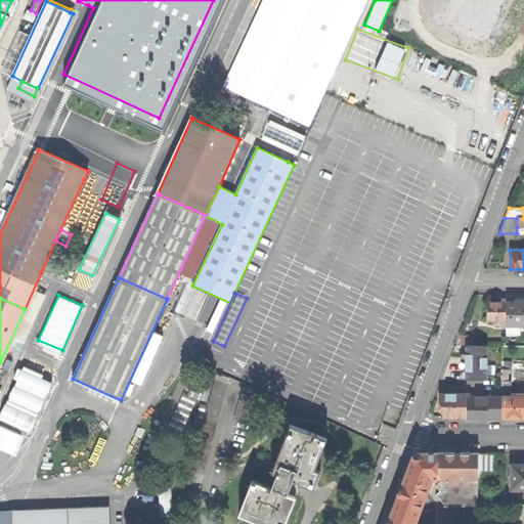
[(496,324),(506,324),(506,301),(506,299),(500,299),(500,302),(495,302),(488,302),(487,320),(496,320),(496,324)]
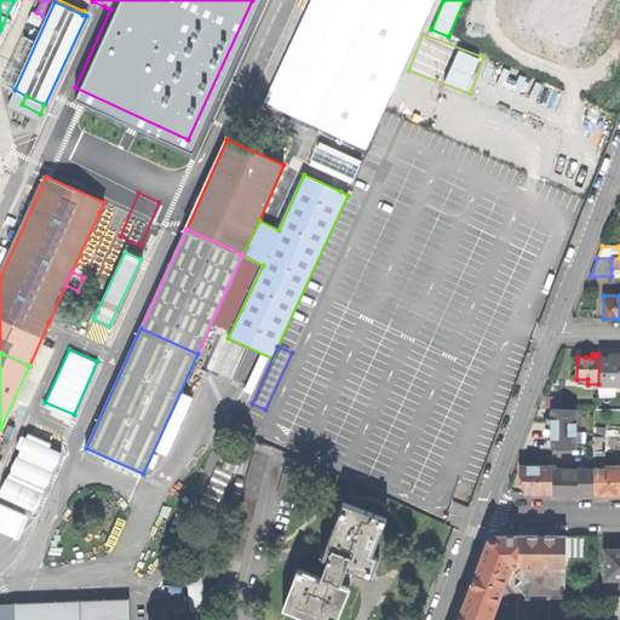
[(619,384),(619,356),(614,356),(598,356),(598,384),(598,385),(619,384)]
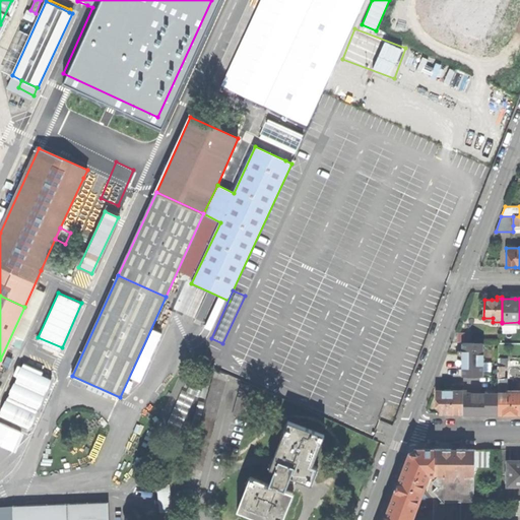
[(182,313),(206,319),(209,305),(202,304),(202,305),(185,301),(182,313)]
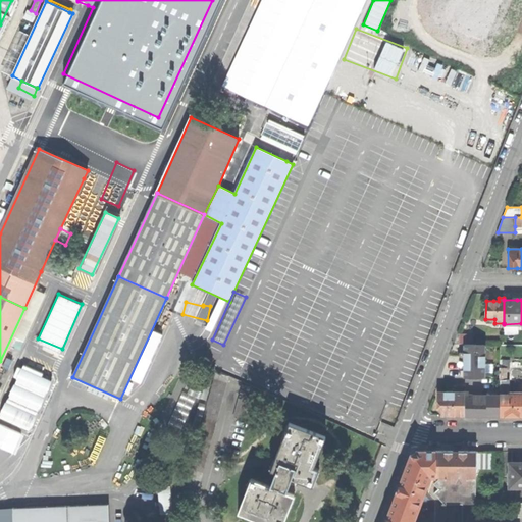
[(459,333),(459,344),(464,344),(473,345),(473,333),(459,333)]
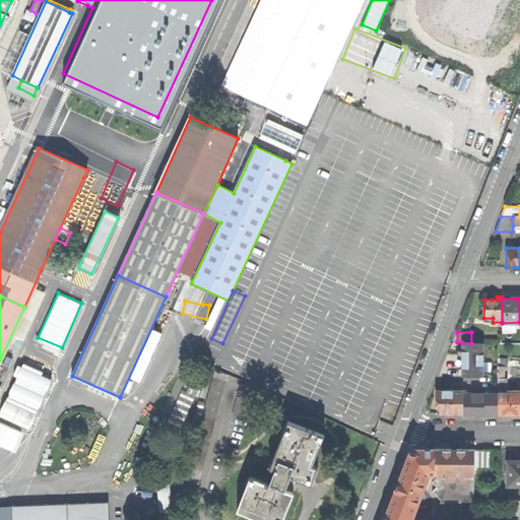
[(482,343),(471,343),(462,342),(462,350),(457,350),(457,368),(462,368),(462,376),(482,376),(482,343)]
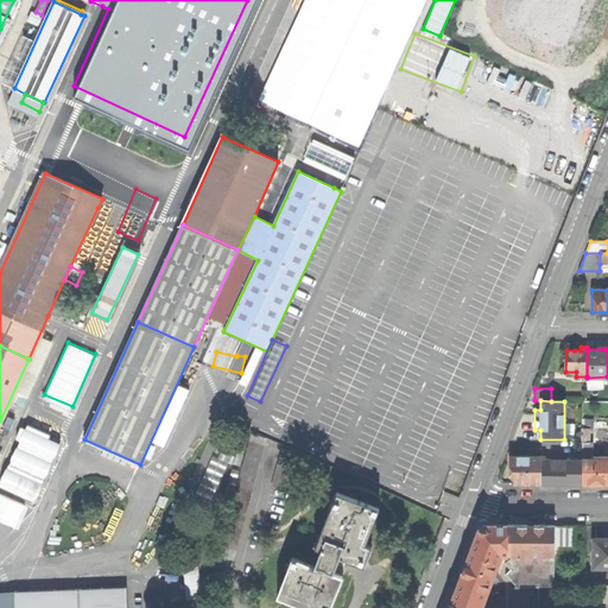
[(24,426),(0,477),(0,486),(32,500),(59,442),(24,426)]
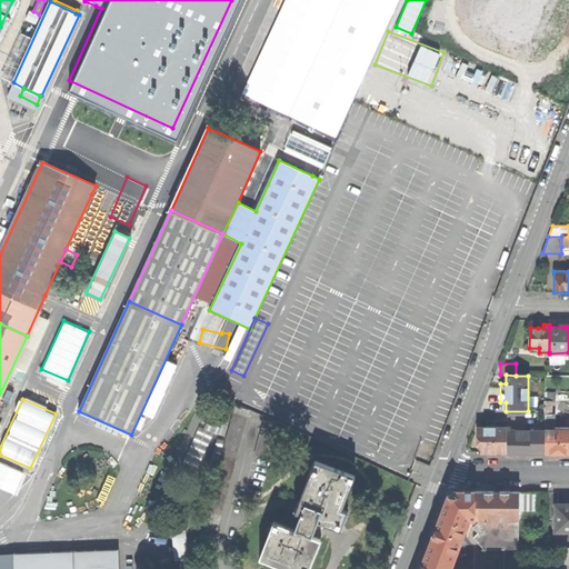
[(545,417),(545,429),(553,429),(553,428),(561,428),(561,413),(552,413),(552,417),(545,417)]
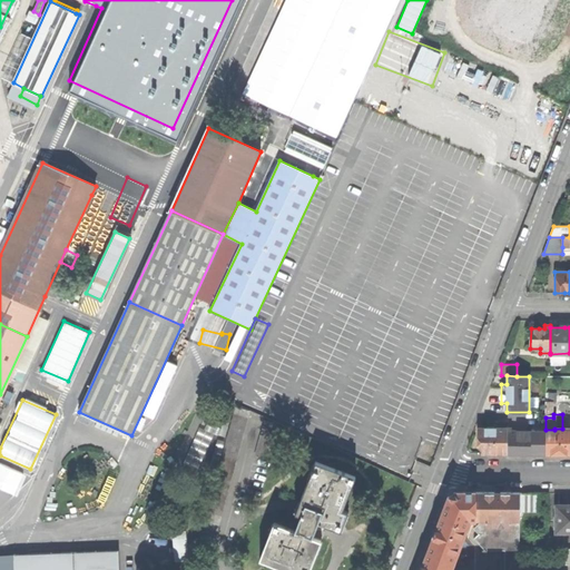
[(482,445),(482,453),(492,453),(507,454),(508,428),(478,428),(478,445),(482,445)]
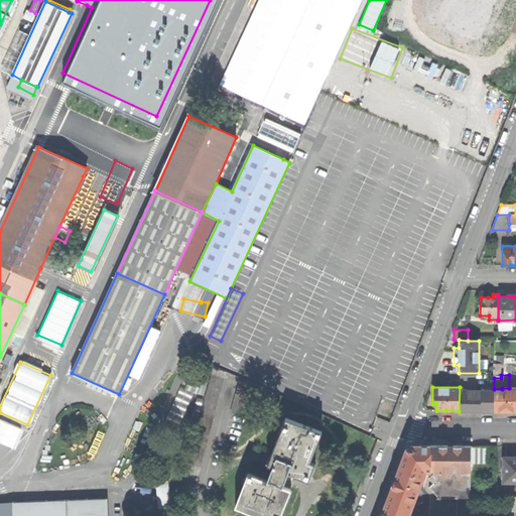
[(485,390),(463,390),(463,387),(460,387),(459,411),(476,411),(484,411),(485,390)]
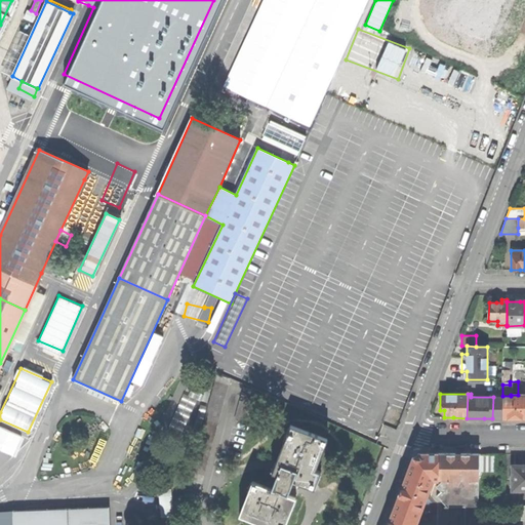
[(502,397),(502,418),(514,418),(524,417),(524,395),(518,395),(511,395),(511,396),(502,396),(502,397)]
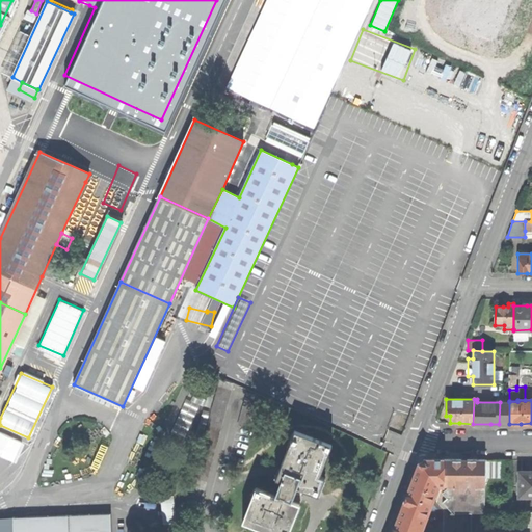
[(500,402),(499,424),(509,424),(509,402),(500,402)]
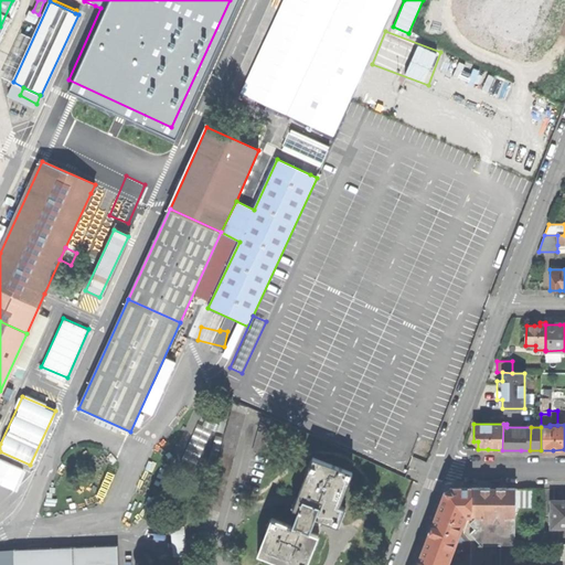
[(270,518),(257,554),(285,564),(306,564),(318,535),(309,532),(315,518),(338,525),(344,507),(339,505),(352,472),(312,457),(292,509),(297,511),(291,525),(270,518)]
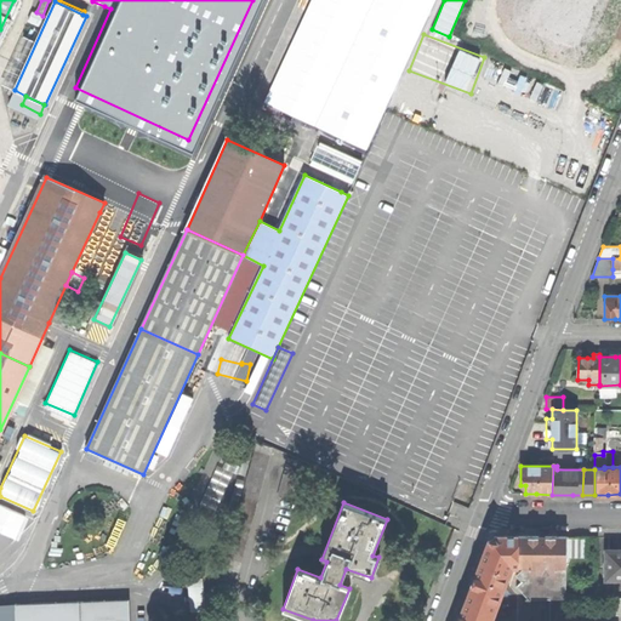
[(26,517),(0,505),(0,531),(16,539),(26,517)]
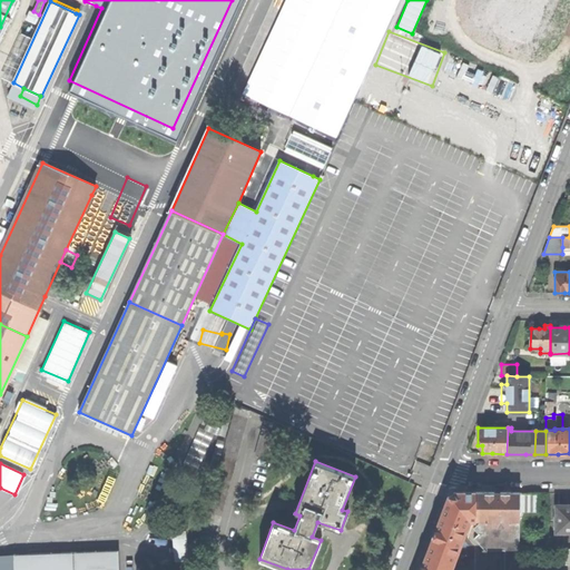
[(449,569),(469,520),(470,519),(475,519),(475,492),(454,492),(450,495),(445,508),(440,521),(420,569),(449,569)]
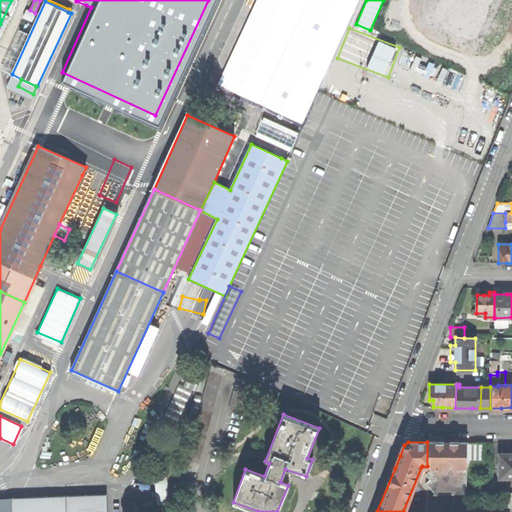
[(444,443),(427,442),(427,466),(427,467),(431,467),(467,467),(467,459),(467,442),(450,442),(450,444),(447,444),(444,444),(444,443)]
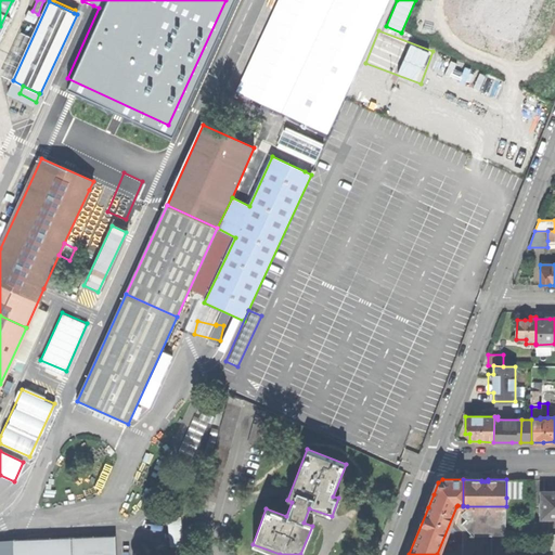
[(516,498),(516,479),(506,479),(506,498),(516,498)]
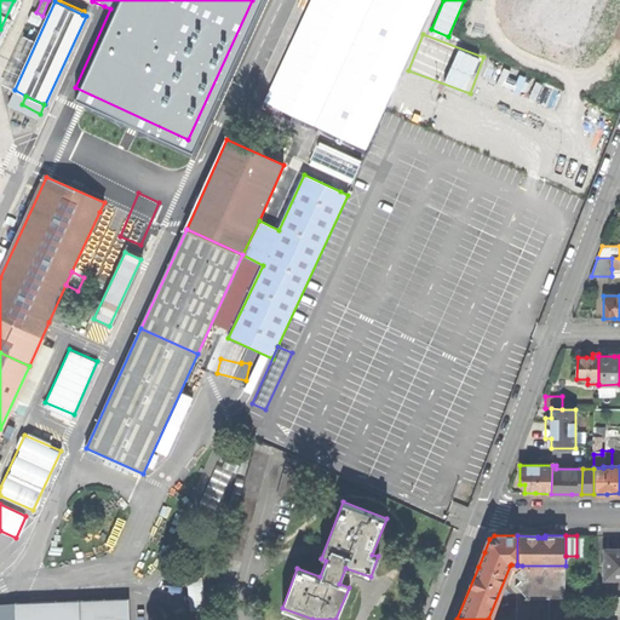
[(577,535),(577,556),(586,556),(586,535),(577,535)]
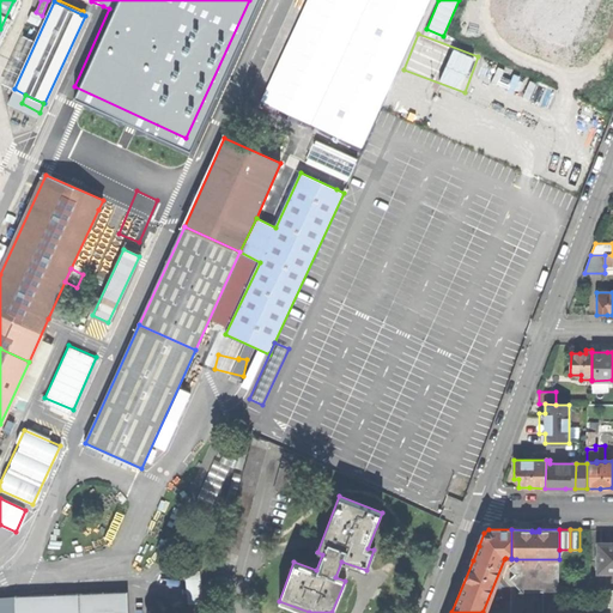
[(612,545),(600,545),(600,571),(612,571),(612,545)]
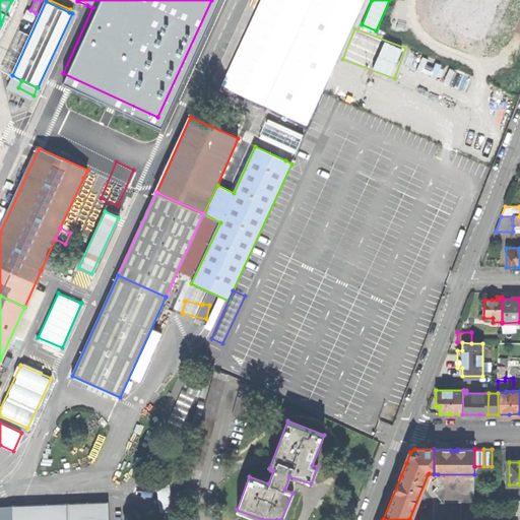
[(473,519),(474,474),(438,474),(438,477),(432,482),(437,488),(433,492),(442,501),(440,504),(443,507),(446,505),(444,502),(461,503),(460,519),(473,519)]
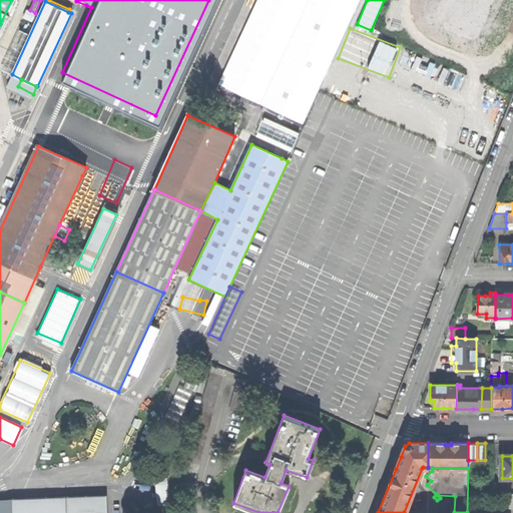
[(168,502),(165,477),(156,478),(158,503),(168,502)]
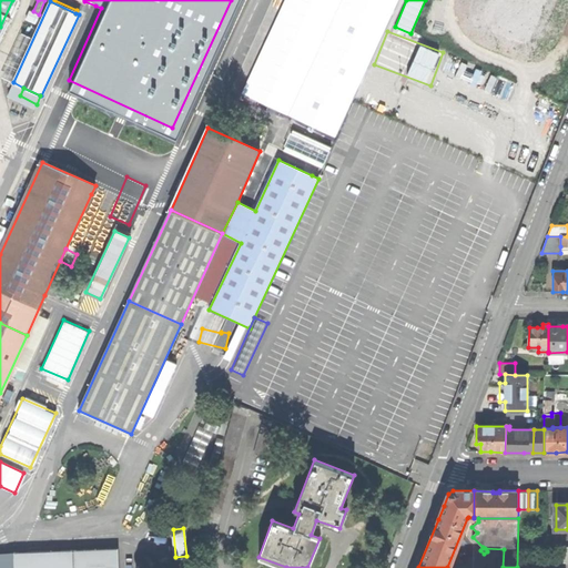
[(119,567),(119,550),(14,554),(14,567),(119,567)]
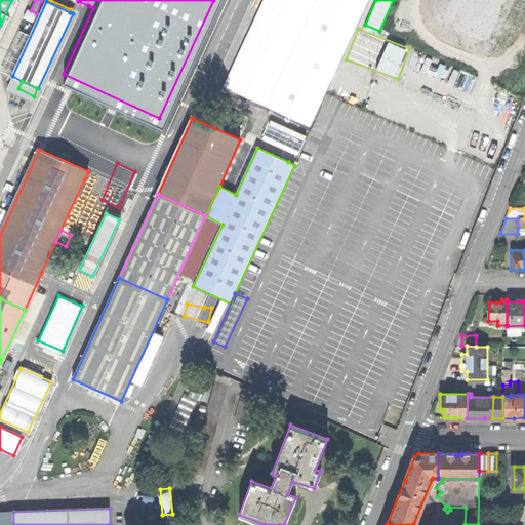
[(0,512),(0,524),(12,524),(13,512),(0,512)]
